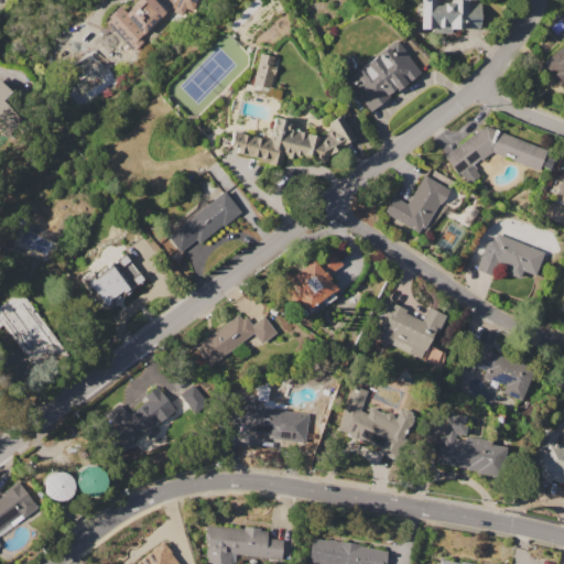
[(105,23),(109,19),(108,17),(119,7),(125,12),(138,0),(158,0),(167,11),(139,39),(142,42),(131,52),(122,42),(101,61),(90,50),(112,30),(105,23)]
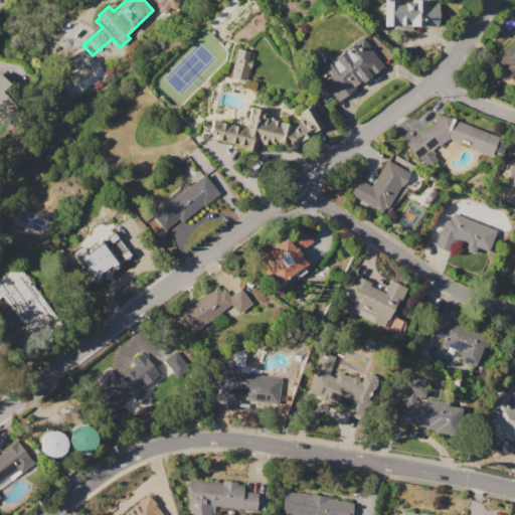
[(181,0),(160,0),(157,11),(166,13),(168,7),(178,10),(181,0)]
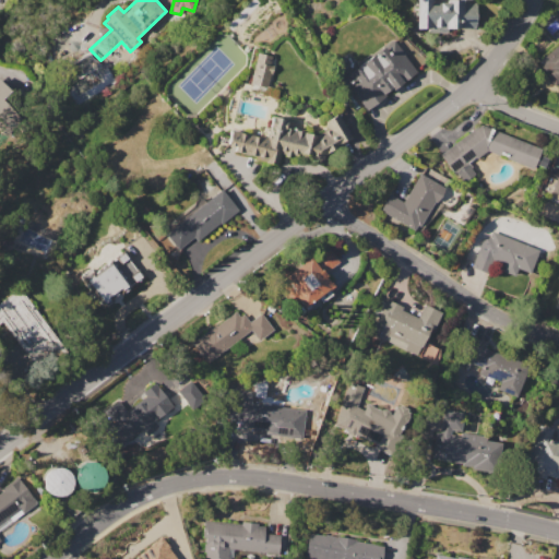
[(417,0),(430,0),(431,4),(438,4),(438,2),(445,2),(445,0),(462,0),(462,2),(475,2),(476,27),(447,27),(447,32),(428,32),(428,27),(417,27),(417,0)]
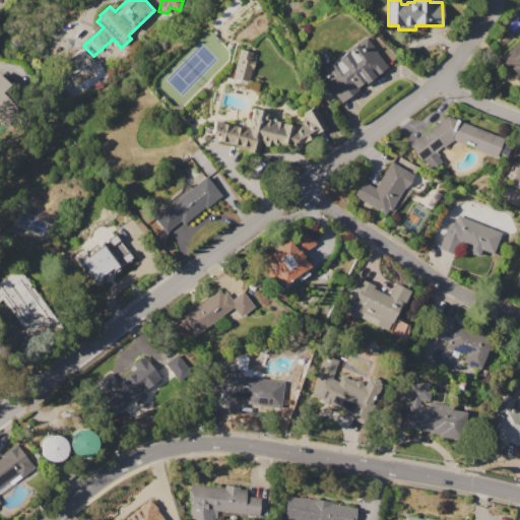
[(320,72),(366,38),(386,65),(363,83),(362,82),(356,86),(358,88),(340,102),(336,95),(337,94),(320,72)]
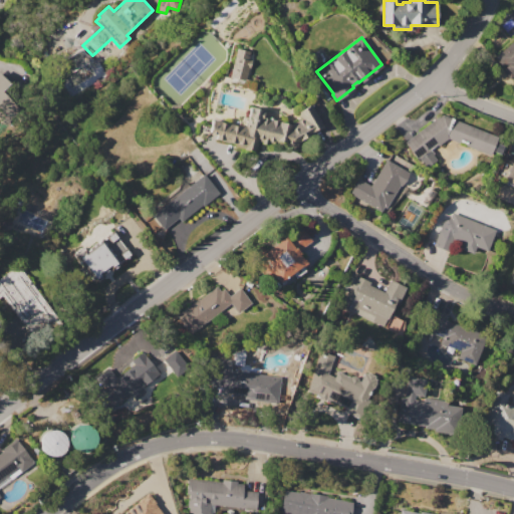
[(513,77),(495,56),(513,39),(513,77)]
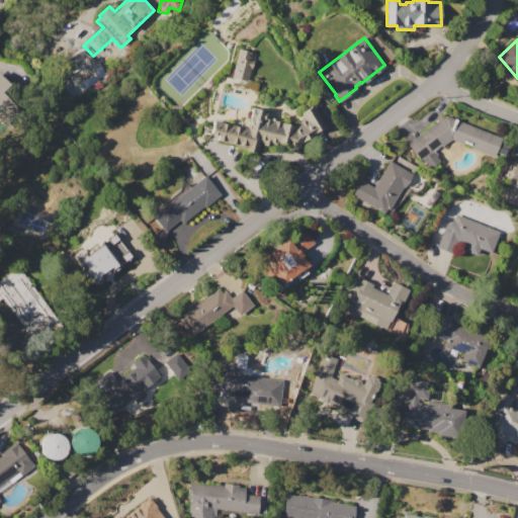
[(246,81),(252,52),(236,49),(231,78),(246,81)]
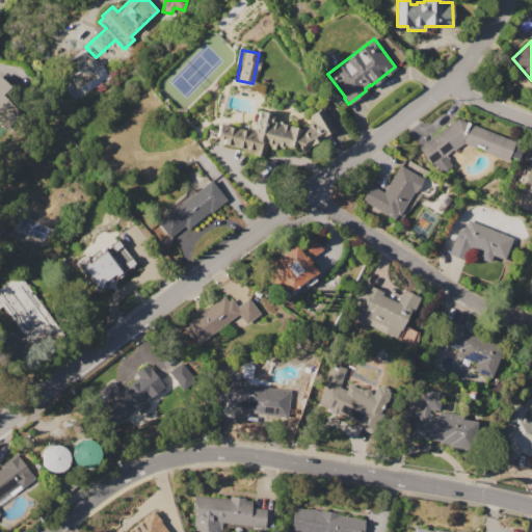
[(0,77),(8,85),(0,94),(0,77)]
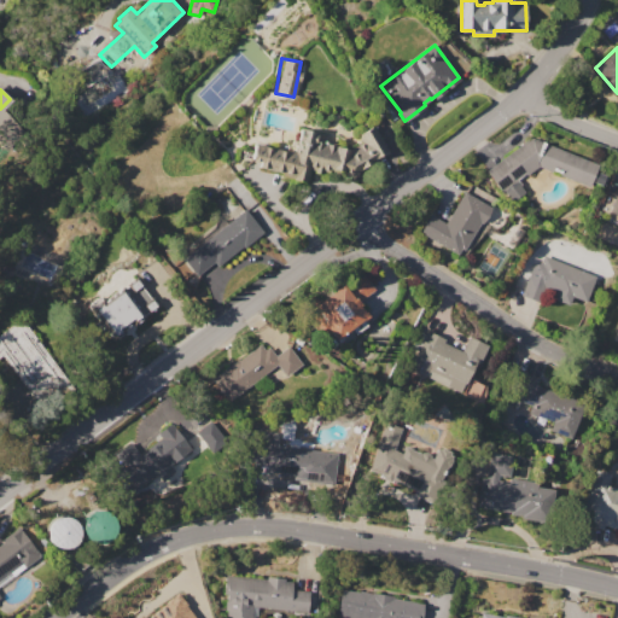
[(350,151),(362,144),(357,135),(373,127),(388,155),(349,179),(308,169),(304,182),(281,175),(281,174),(258,167),(260,164),(251,162),(256,145),(293,155),(301,128),(318,133),(315,141),(350,151)]
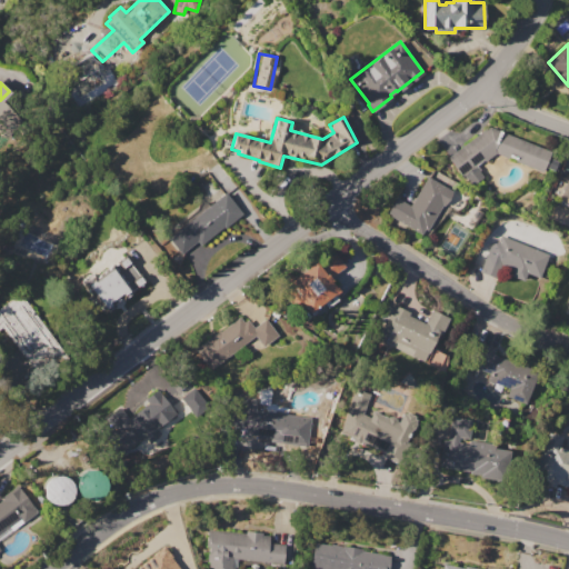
[(448,158),(488,128),(550,152),(542,172),(495,153),(477,167),(482,177),(470,186),(448,158)]
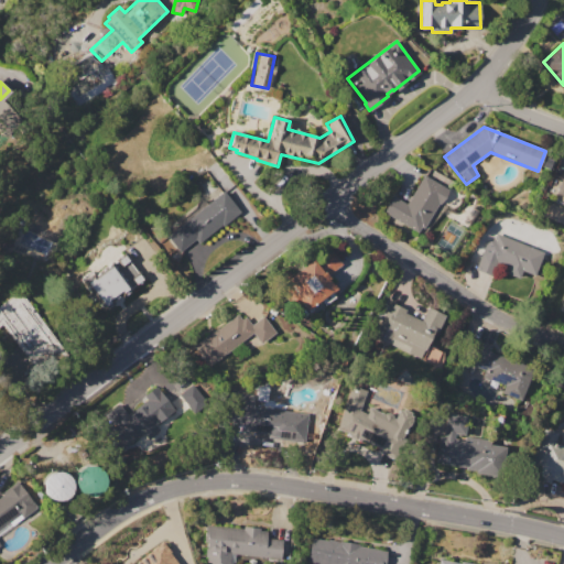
[(563,165),(554,195),(563,197),(563,165)]
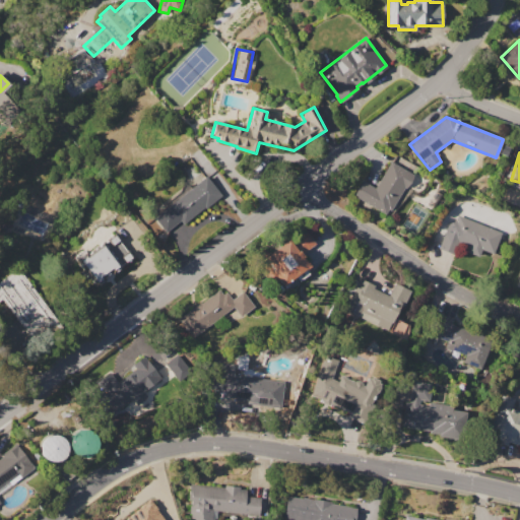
[(354,196),(364,182),(375,189),(391,161),(412,175),(404,188),(389,211),(387,210),(385,215),(354,196)]
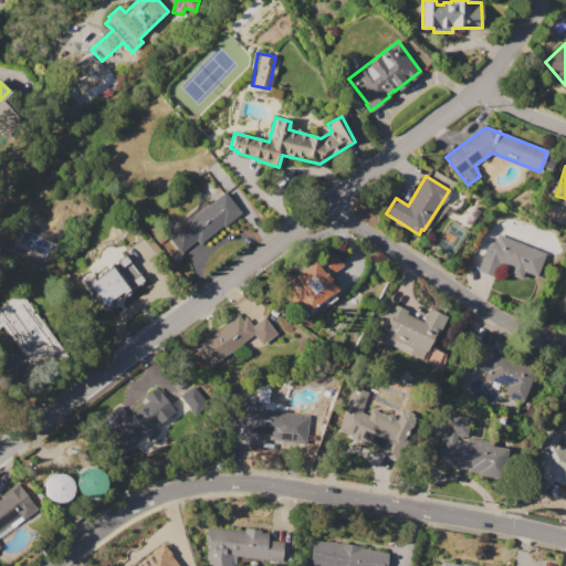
[(168,238),(223,192),(240,212),(222,227),(221,226),(199,243),(197,240),(180,252),(168,238)]
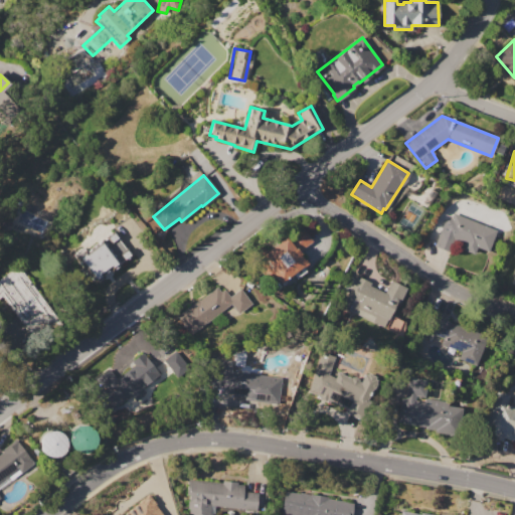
[(435,246),(445,221),(451,219),(454,213),(496,230),(488,251),(476,246),(473,253),(461,248),(462,244),(455,241),(450,252),(435,246)]
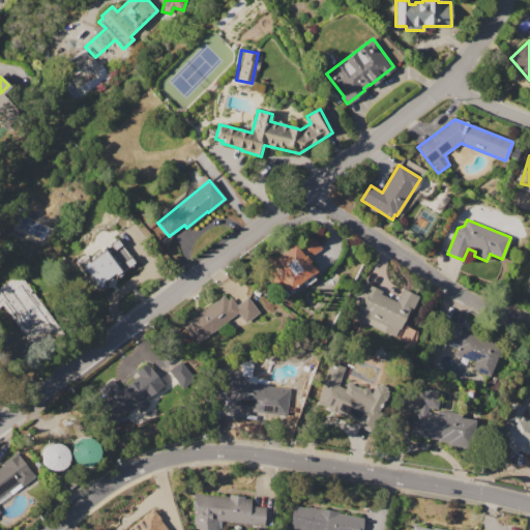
[(265,265),(303,237),(305,240),(313,235),(322,247),(305,260),(314,271),(285,293),(265,265)]
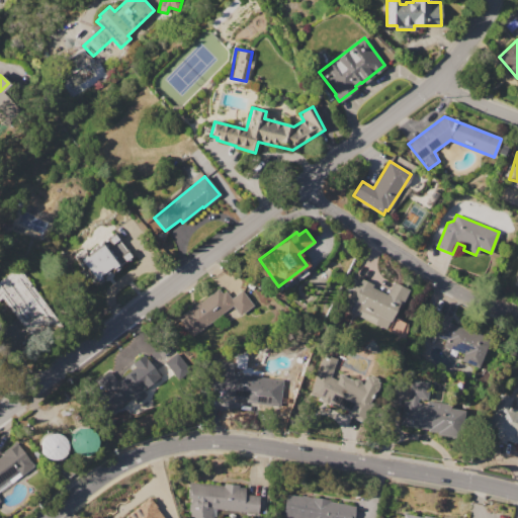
[(73,257),(74,255),(75,254),(77,252),(79,250),(82,250),(84,249),(86,252),(102,240),(103,242),(114,234),(131,257),(120,265),(120,266),(111,273),(110,271),(103,276),(104,278),(94,285),(86,274),(84,276),(79,270),(82,268),(73,257)]
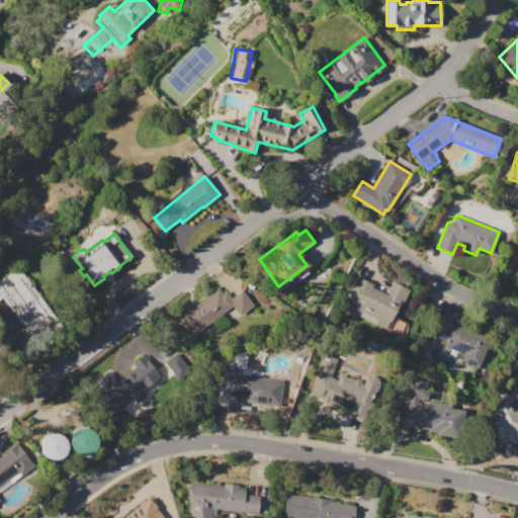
[(29,334),(2,297),(0,298),(0,280),(18,267),(55,315),(29,334)]
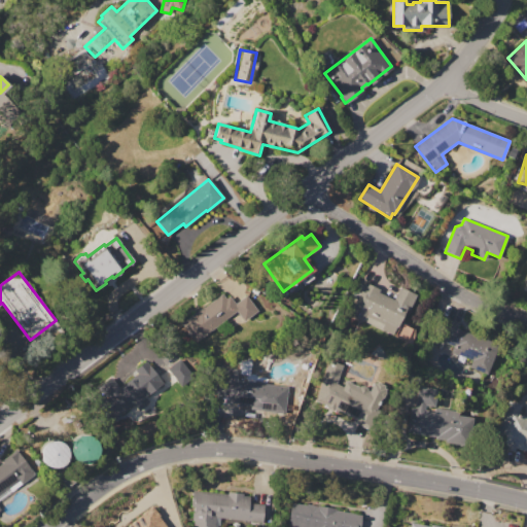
[(364,283),(380,290),(379,292),(393,300),(399,287),(416,294),(409,310),(407,309),(400,323),(413,329),(408,340),(395,334),(393,336),(349,314),(356,300),(351,296),(357,284),(363,286),(364,283)]
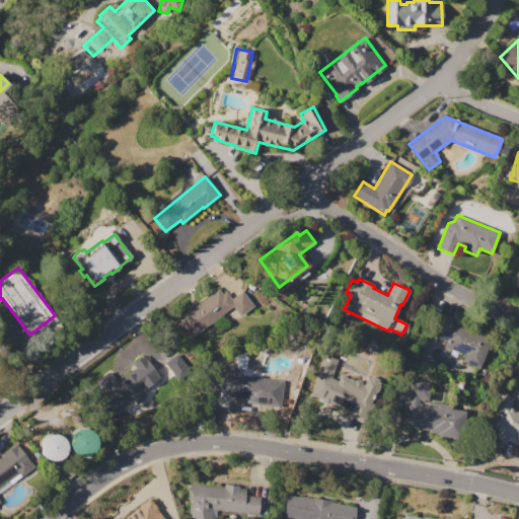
[(178,319),(200,302),(201,303),(218,289),(222,295),(226,292),(231,299),(242,291),(252,305),(239,315),(231,306),(192,337),(178,319)]
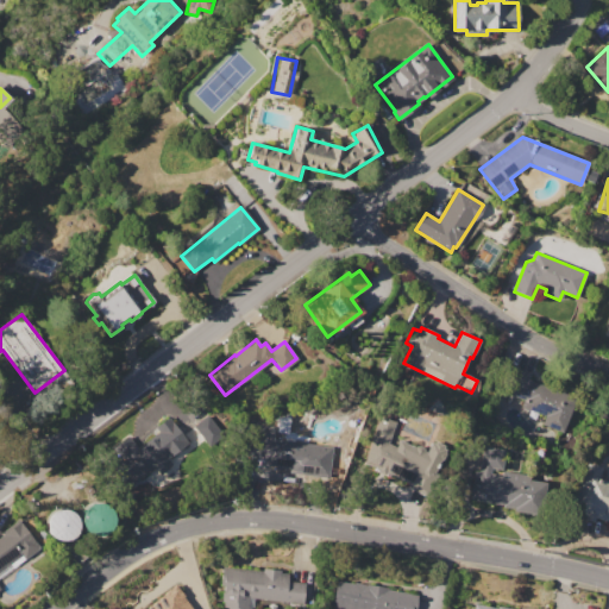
[(512,395),(514,389),(510,388),(519,368),(532,374),(529,381),(575,399),(562,432),(542,424),(546,415),(521,406),(523,400),(512,395)]
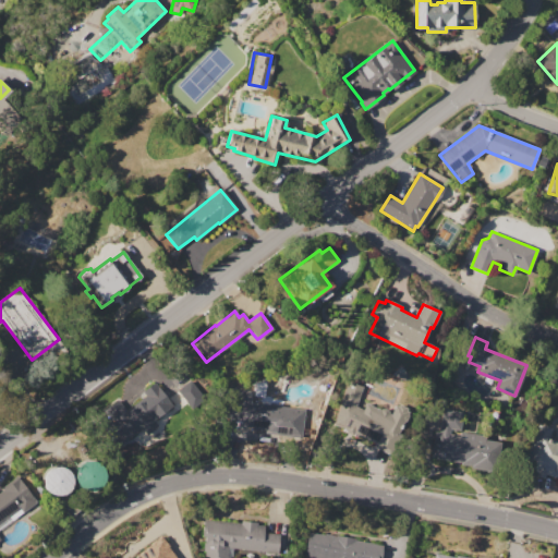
[(178,390),(191,380),(202,396),(189,405),(178,390)]
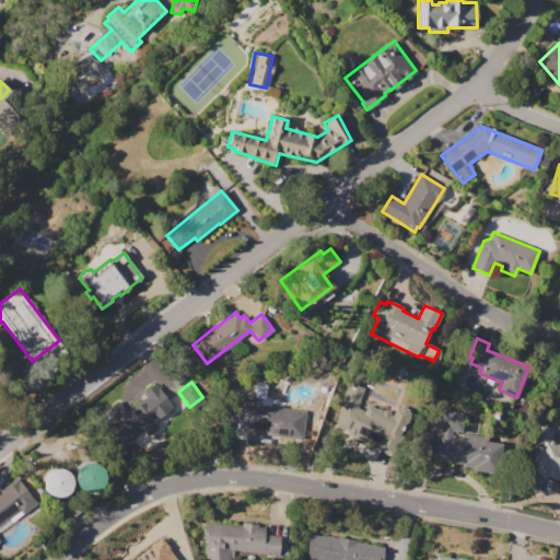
[(102,411),(117,400),(125,411),(144,396),(141,392),(153,383),(173,409),(155,422),(160,427),(147,435),(142,430),(126,443),(102,411)]
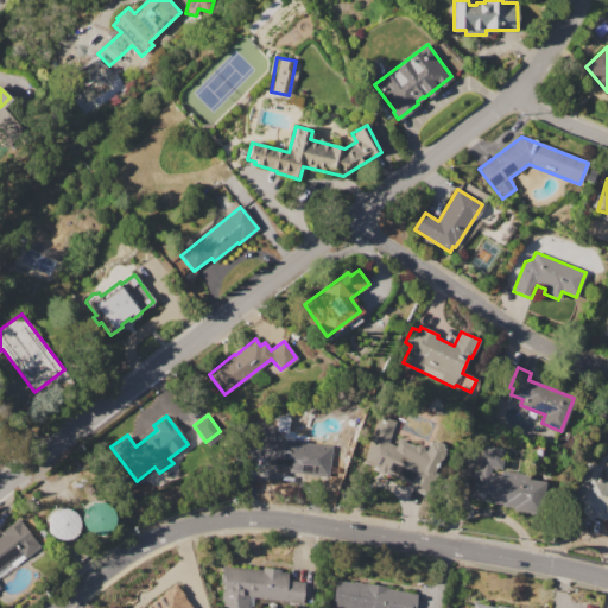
[(387,443),(397,447),(399,439),(415,447),(416,447),(418,445),(420,445),(422,447),(423,448),(424,450),(424,451),(426,453),(431,442),(434,443),(435,441),(444,445),(443,448),(447,449),(441,461),(438,460),(422,494),(407,487),(410,482),(390,473),(388,476),(362,466),(380,416),(396,422),(387,443)]
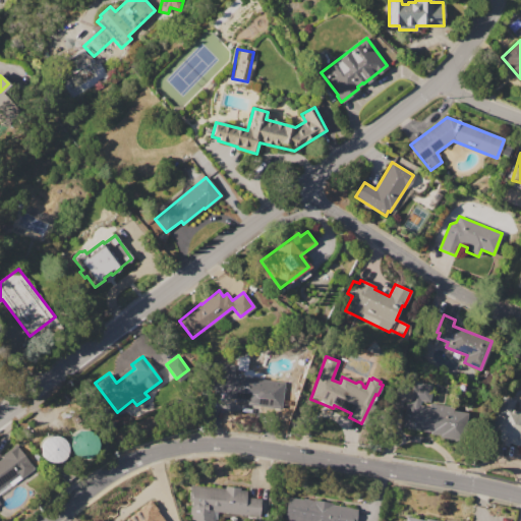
[(221,363),(235,365),(234,377),(279,383),(277,397),(273,396),(272,403),(266,402),(265,406),(247,404),(247,400),(228,398),(229,391),(218,389),(221,363)]
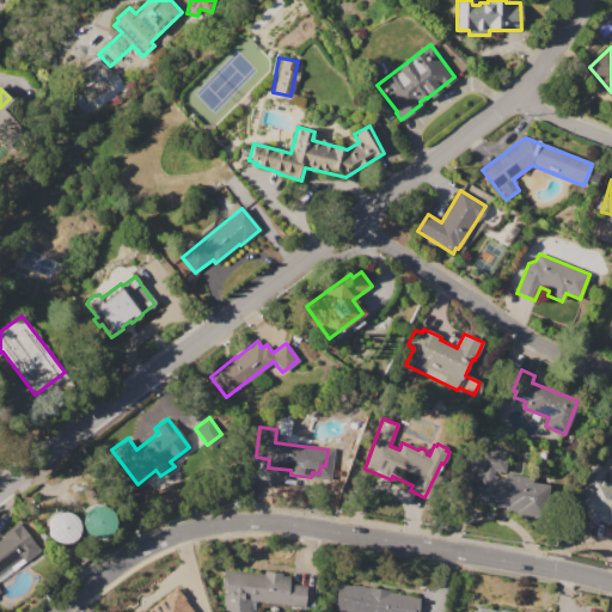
[(485,448),(508,453),(506,472),(495,471),(495,476),(503,478),(505,473),(533,477),(532,483),(545,484),(540,516),(505,510),(506,507),(475,502),(479,473),(482,473),(485,448)]
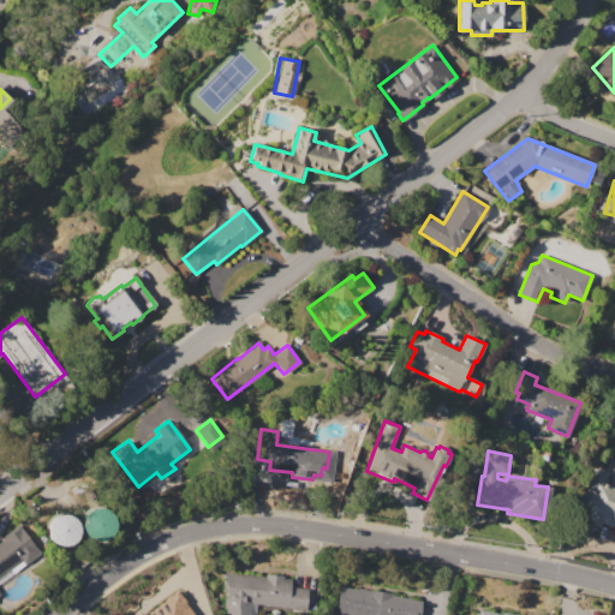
[(593,466),(609,472),(611,465),(614,464),(614,527),(601,523),(599,526),(574,517),(593,466)]
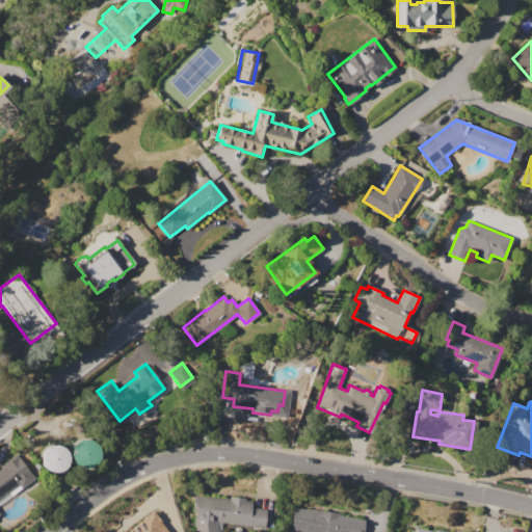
[(79,469),(85,470),(91,469),(96,466),(100,460),(101,454),(100,449),(96,444),(91,441),(85,440),(79,441),(75,444),(71,449),(70,454),(72,460),(75,466),(79,469)]
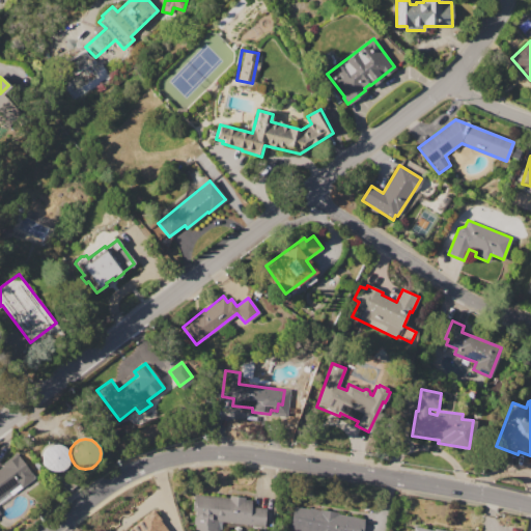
[(48,470),(53,471),(58,471),(62,469),(66,465),(67,459),(67,454),(65,450),(61,447),(56,445),(51,445),(47,448),(43,451),(42,456),(42,462),(44,467),(48,470)]
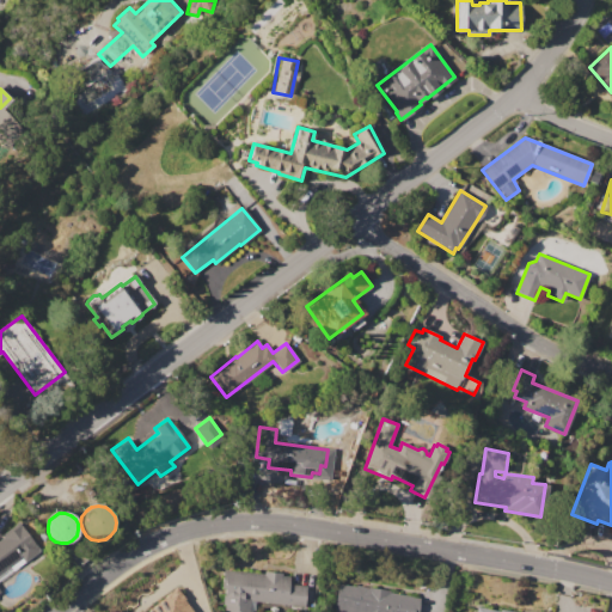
[(0,538),(1,538),(0,536),(18,522),(40,551),(0,580),(0,538)]
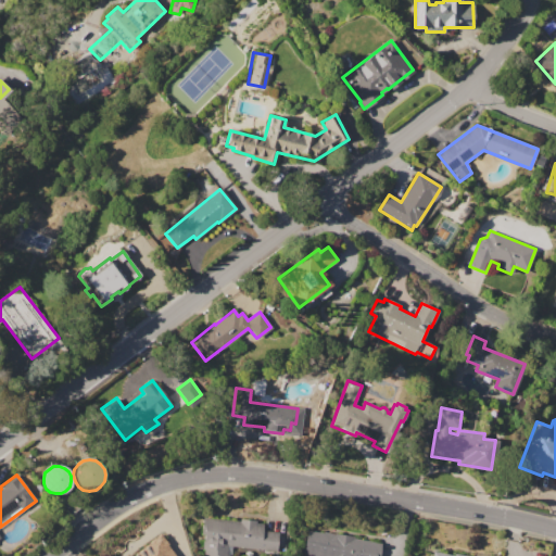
[(203,518),(239,521),(240,519),(256,520),(256,523),(263,525),(262,531),(278,532),(276,551),(228,545),(227,555),(206,555),(207,554),(203,554),(204,548),(202,548),(203,541),(204,535),(201,534),(203,518)]
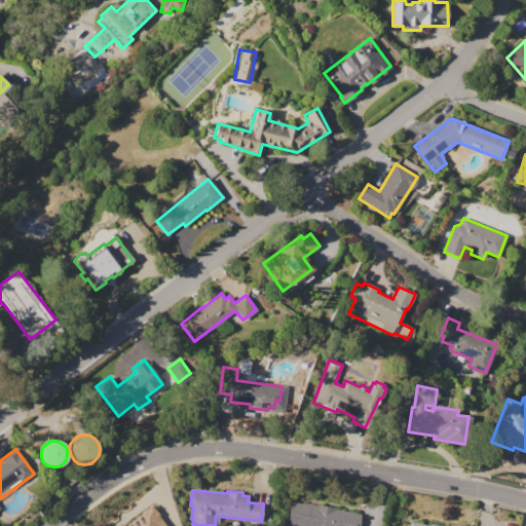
[(293,525),(288,525),(291,501),(304,504),(305,502),(334,506),(334,509),(362,513),(359,525),(293,525)]
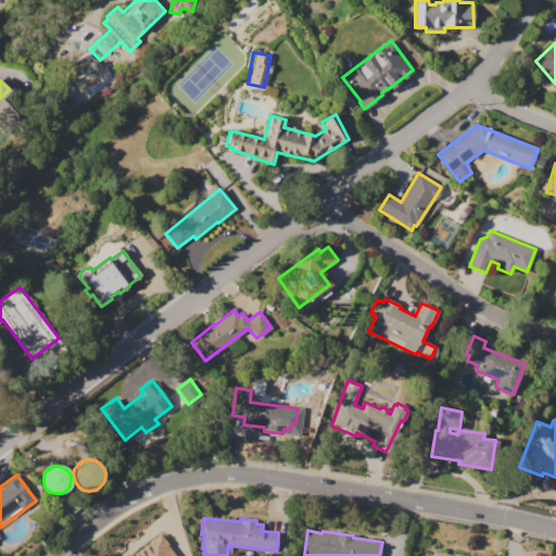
[(128,555),(131,554),(131,555),(156,536),(169,555),(167,555),(128,555)]
